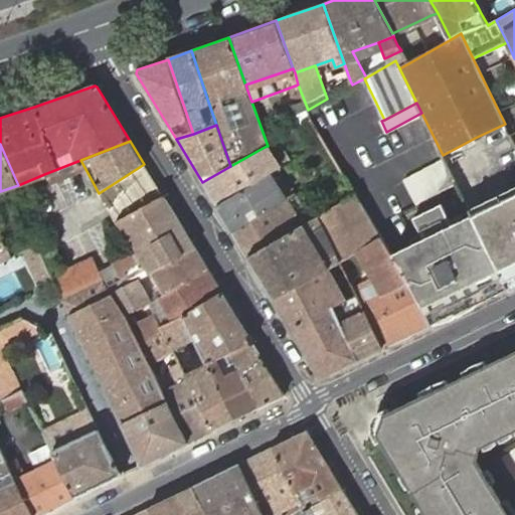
[(230,166),(202,182),(217,207),(271,174),(280,169),(277,165),(273,167),(271,163),(266,153),(263,148),(230,166)]
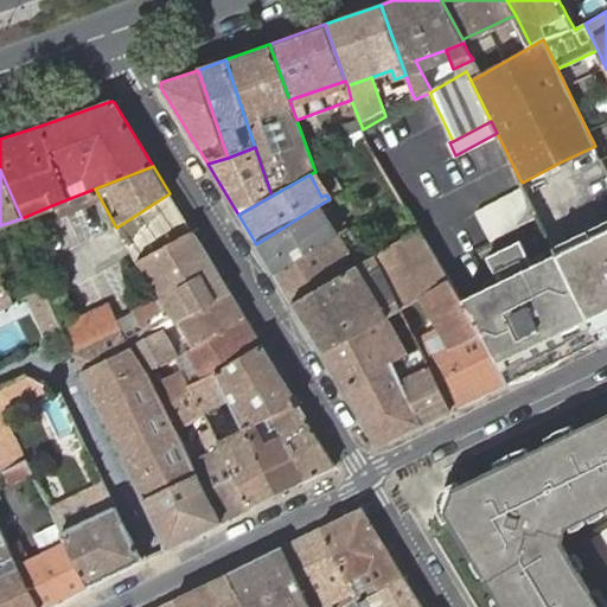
[(95,189),(52,205),(58,217),(101,199),(95,189)]
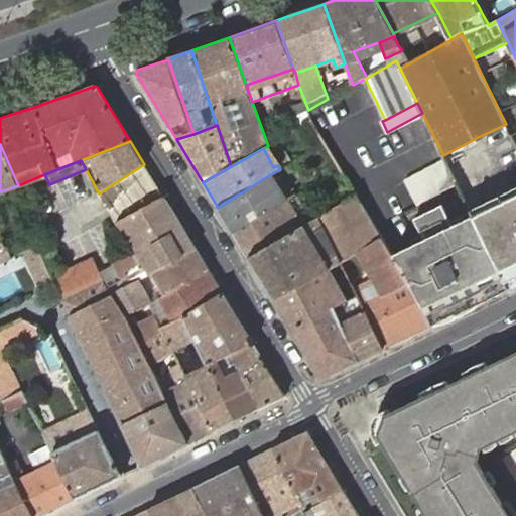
[(454,185),(441,161),(402,181),(414,205),(454,185)]
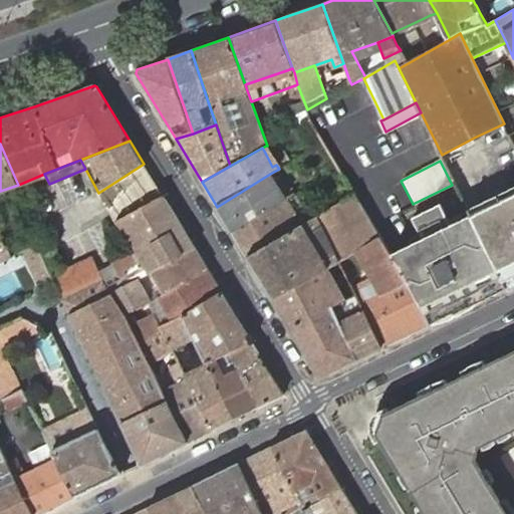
[(144,164),(98,193),(116,222),(164,196),(144,164)]
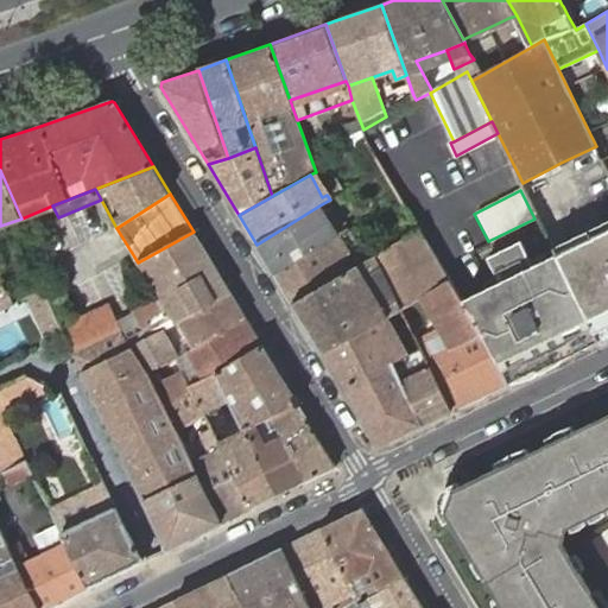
[(320,206),(257,245),(274,274),(337,238),(334,230),(320,206)]
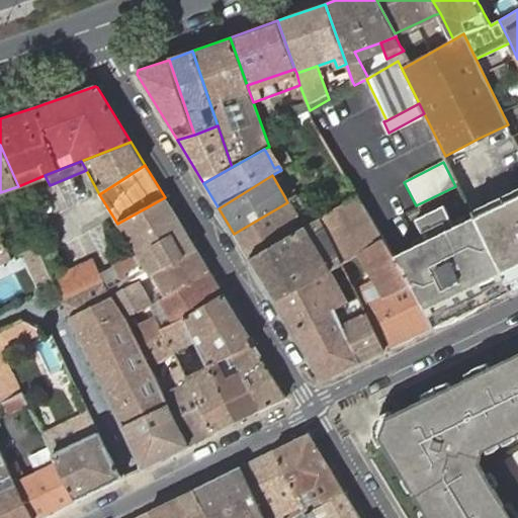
[(517,285),(517,194),(475,217),(487,240),(510,289),(517,285)]
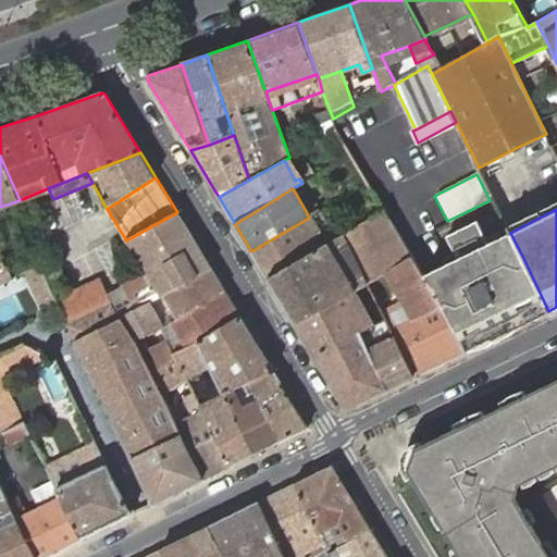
[(412,257),(385,211),(345,235),(349,243),(333,252),(355,292),(368,283),(388,272),(413,257),(412,257)]
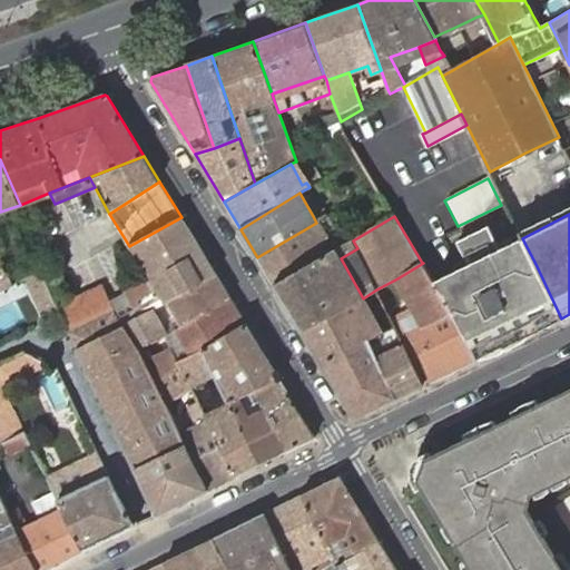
[(129,246),(133,253),(134,254),(138,251),(143,257),(137,259),(143,269),(148,278),(126,292),(136,307),(141,303),(138,298),(156,288),(164,303),(166,302),(216,275),(182,217),(129,246)]
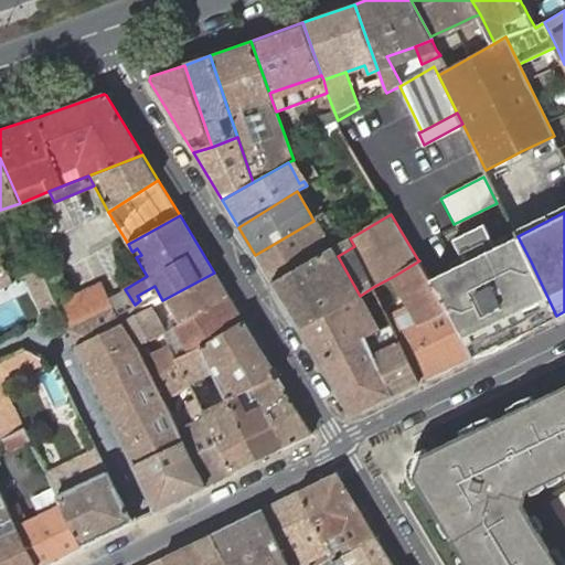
[(313,221),(255,255),(273,284),(338,245),(333,238),(328,243),(313,221)]
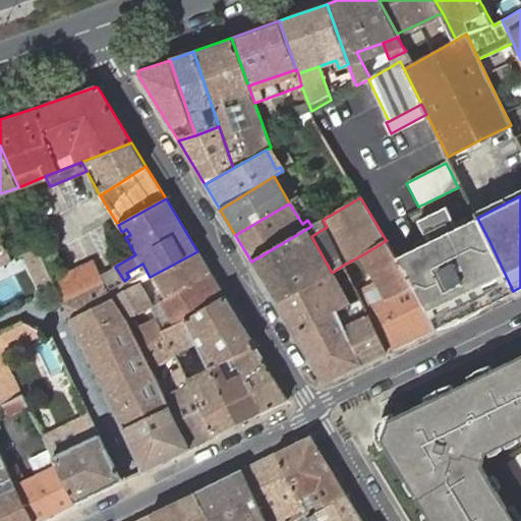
[(467,313),(513,291),(489,241),(477,218),(477,217),(458,226),(448,205),(420,219),(431,242),(397,258),(404,270),(413,285),(416,290),(436,329),(467,313)]
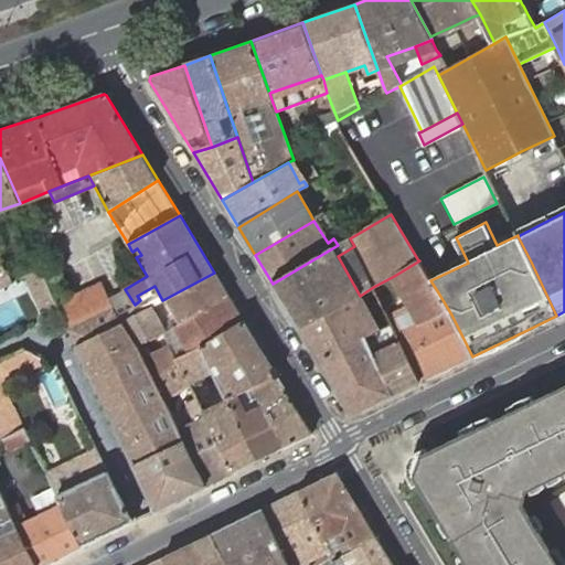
[(338,245),(273,284),(285,305),(300,329),(360,296),(338,256),(354,246),(350,238),(348,240),(338,245)]
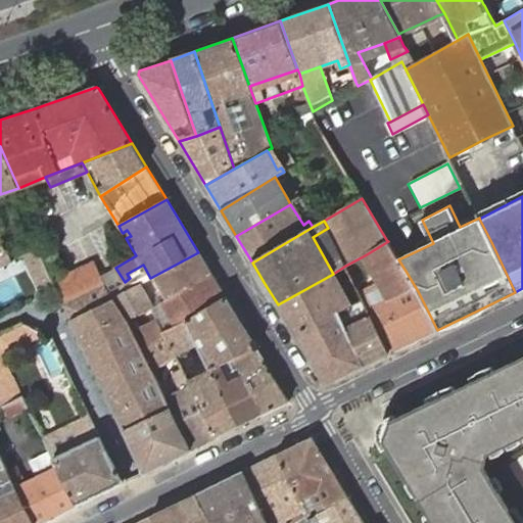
[(0,268),(11,263),(0,238),(0,268)]
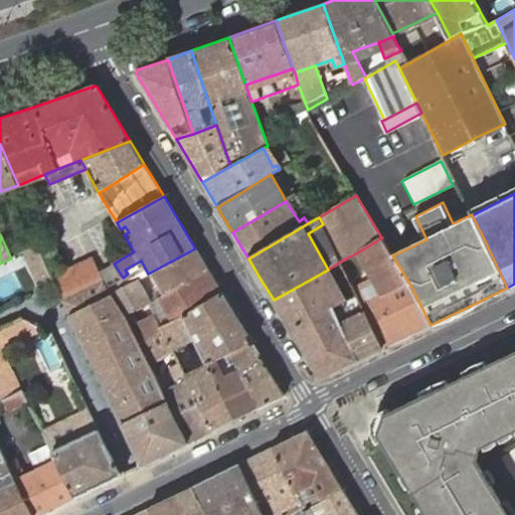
[(124,246),(129,243),(124,234),(119,237),(124,246)]
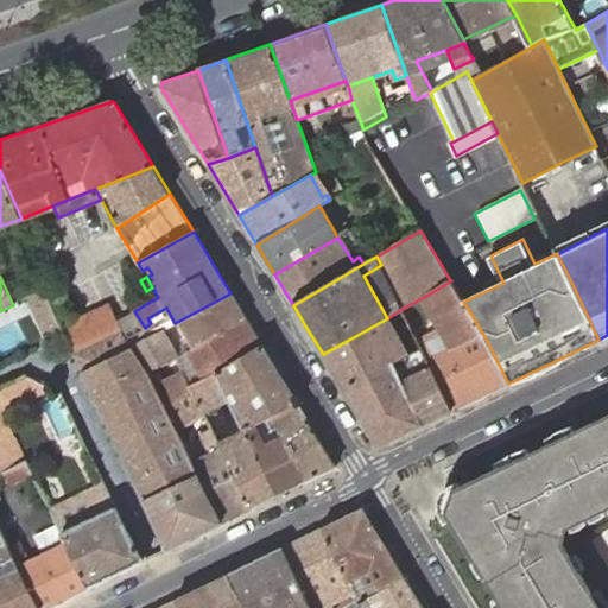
[(424,297),(454,347),(467,340),(482,333),(472,315),(463,302),(451,280),(424,297)]
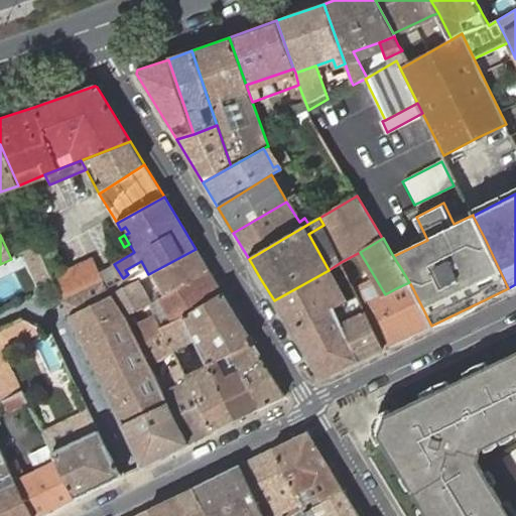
[(34,290),(49,283),(30,246),(16,253),(34,290)]
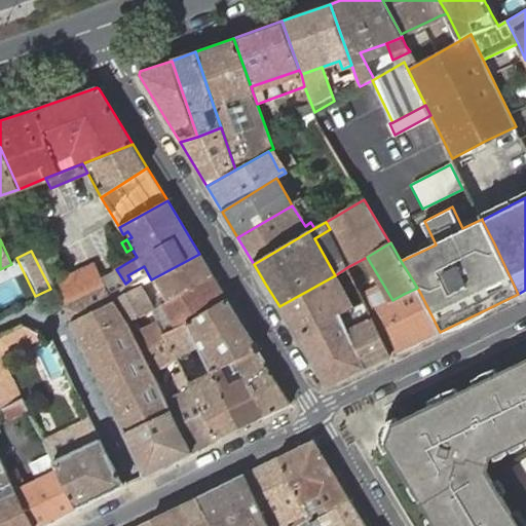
[(127,323),(134,318),(161,305),(214,275),(199,254),(153,278),(163,295),(150,302),(141,286),(136,289),(129,293),(113,301),(127,323)]
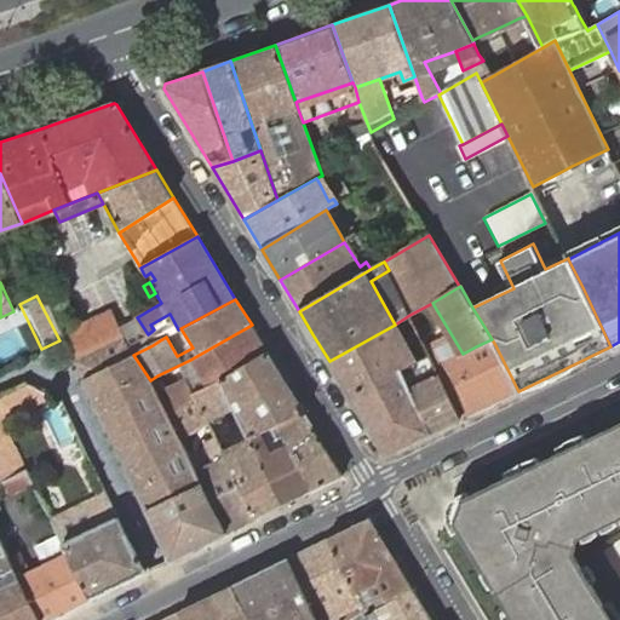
[(64,338),(75,361),(124,339),(120,333),(108,313),(63,333),(64,338)]
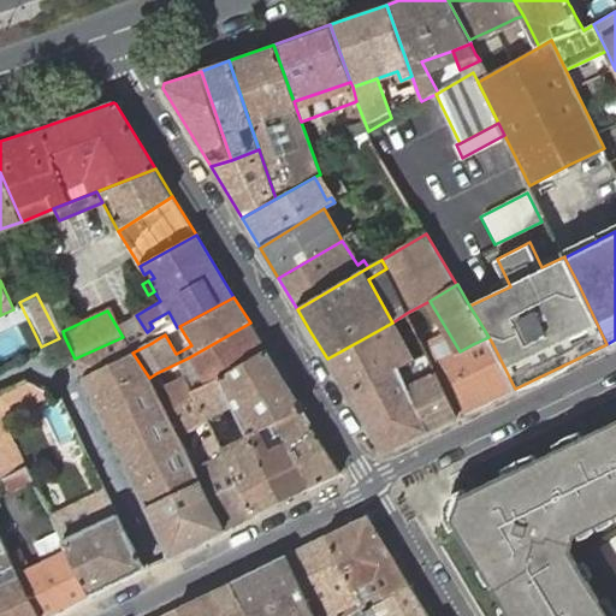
[(414,360),(427,353),(407,313),(392,323),(396,330),(389,333),(400,353),(408,348),(414,360)]
